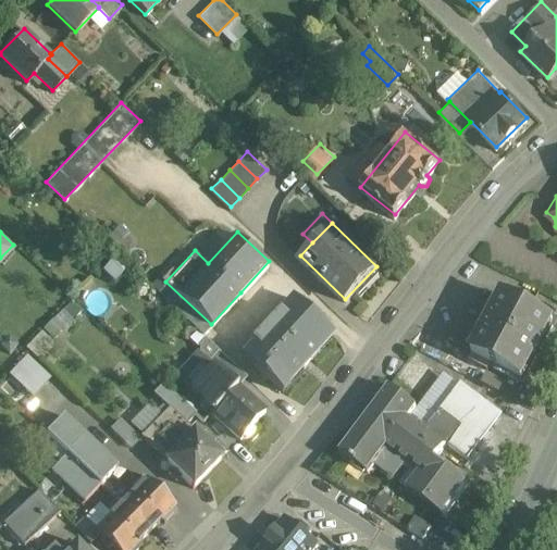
[(553,317),(503,291),(471,350),(521,376),(553,317)]
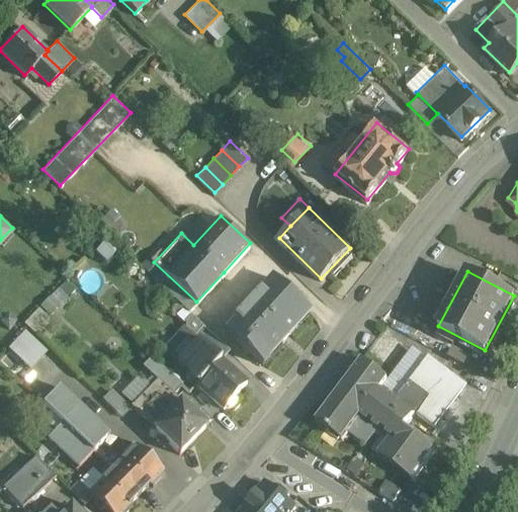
[(312,308),(276,275),(227,329),(262,361),(312,308)]
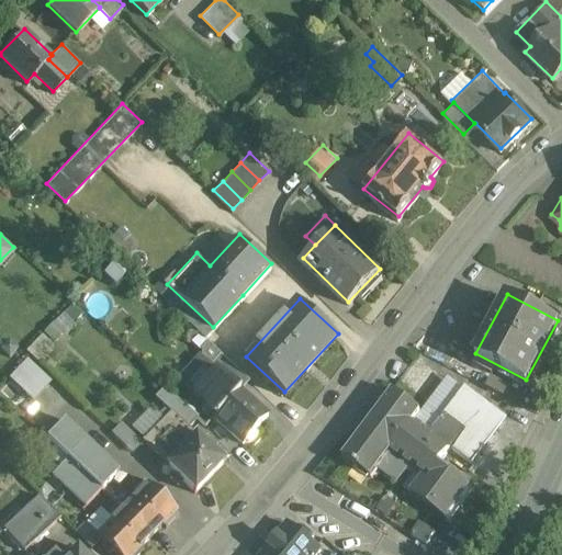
[(72,301),(54,319),(53,319),(45,328),(55,337),(82,309),(72,301)]
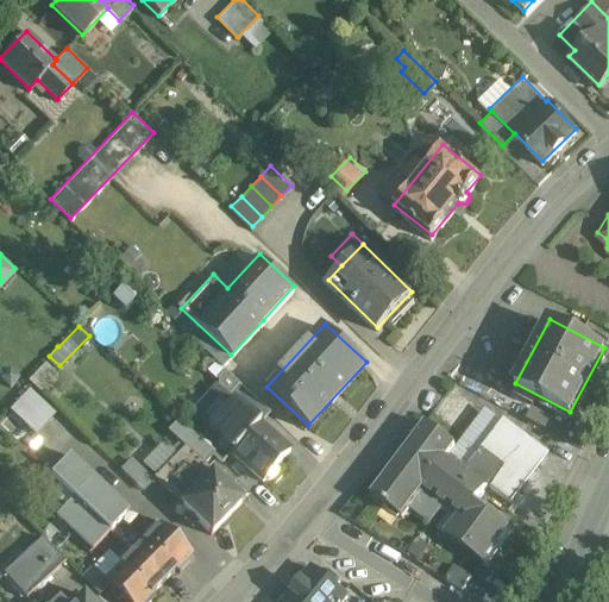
[(515,383),(459,353),(449,371),(582,441),(591,422),(570,412),(515,383)]
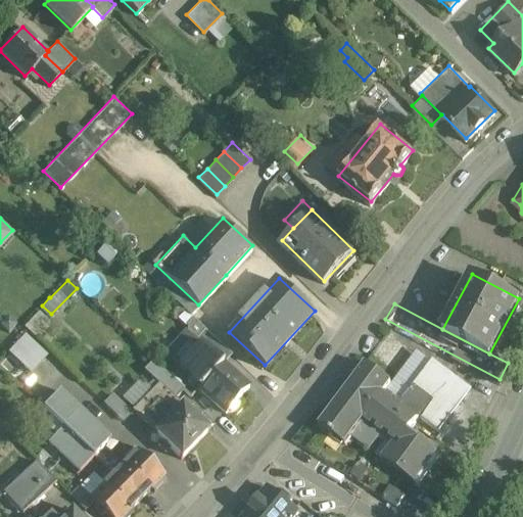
[(232,351),(204,327),(195,337),(199,341),(200,340),(223,361),(232,351)]
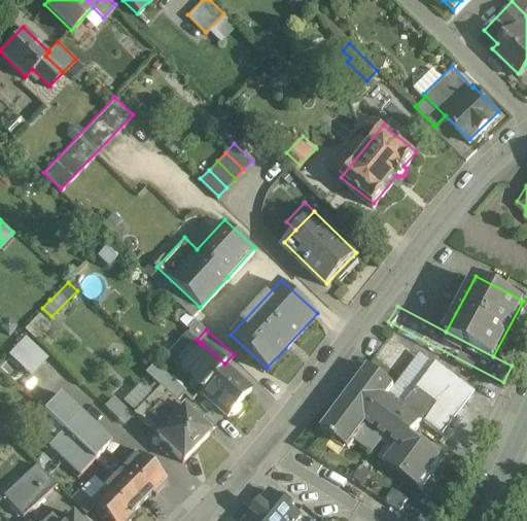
[(9,349),(32,370),(47,353),(25,333),(9,349)]
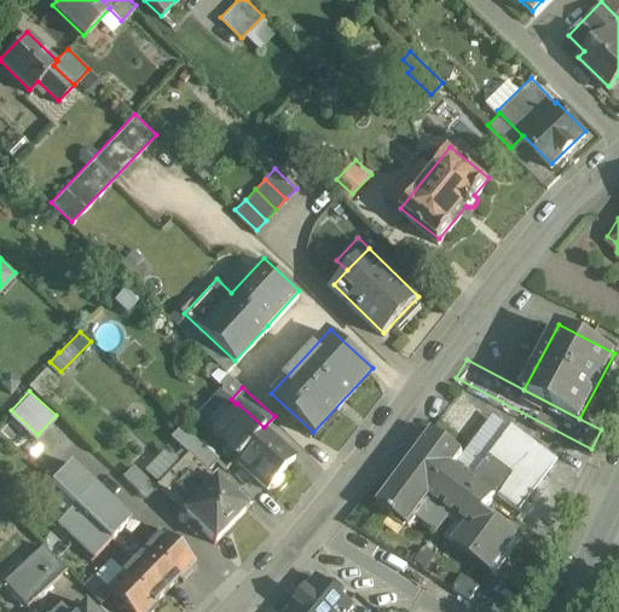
[(264,427),(237,403),(236,404),(210,432),(236,454),(233,456),(266,485),(268,484),(275,484),(281,477),(279,471),(294,455),(264,427)]
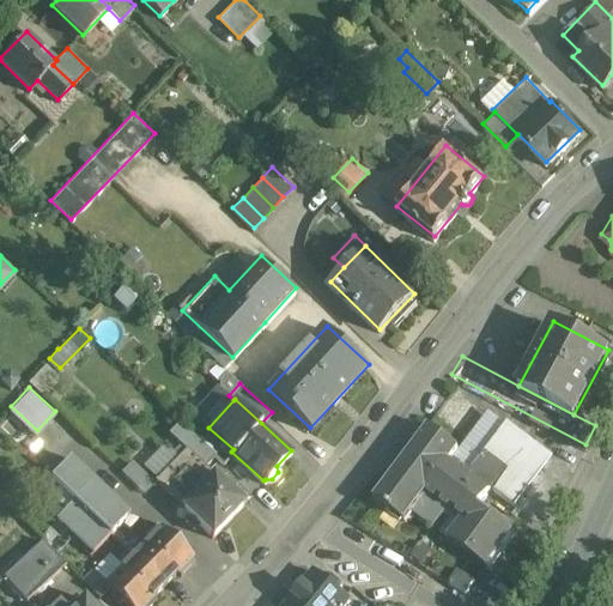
[(196,436),(178,419),(169,429),(181,441),(187,446),(196,436)]
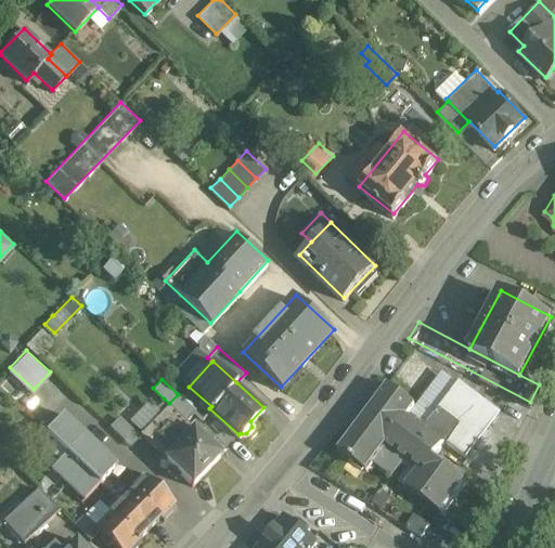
[(498,409),(460,380),(439,408),(477,438),(498,409)]
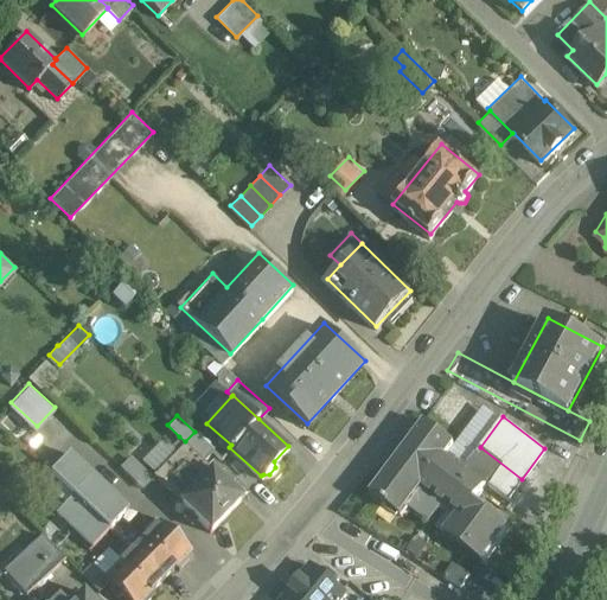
[(453,440),(423,417),(369,490),(398,512),(410,496),(432,512),(441,499),(451,505),(447,509),(455,515),(445,529),(480,556),(505,522),(473,498),(486,480),(446,450),(453,440)]
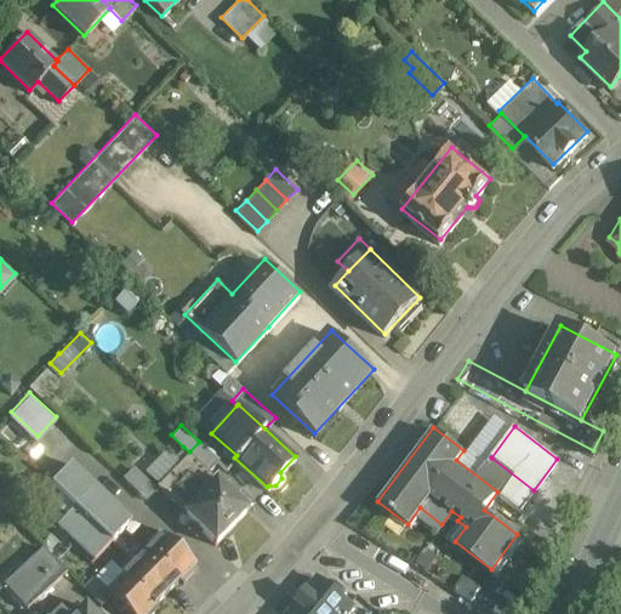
[(217,459),(199,442),(189,452),(208,470),(217,459)]
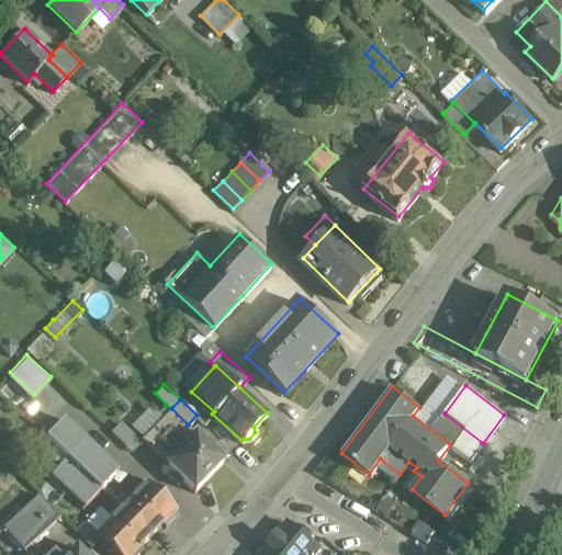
[(63,418),(45,400),(30,417),(69,454),(86,438),(63,418)]
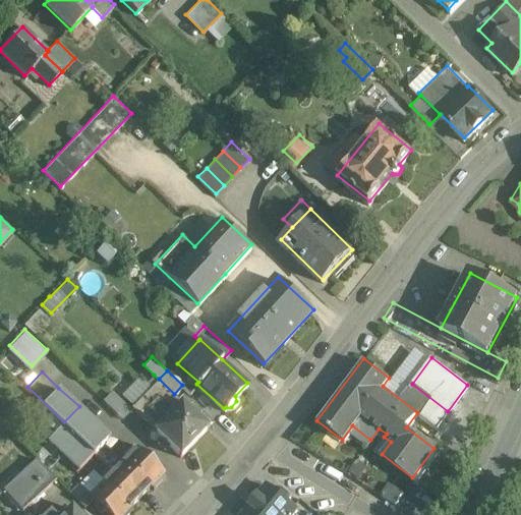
[(154,375),(147,383),(151,387),(159,379),(154,375)]
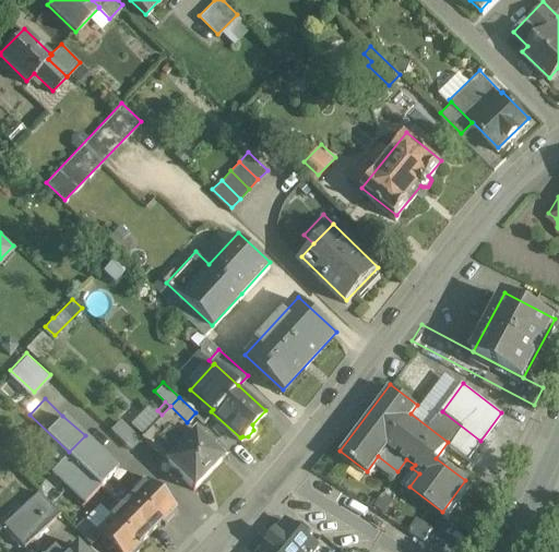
[(223,456),(194,429),(187,422),(170,406),(162,415),(142,435),(166,458),(165,459),(173,467),(169,471),(177,479),(181,475),(193,487),(223,456)]
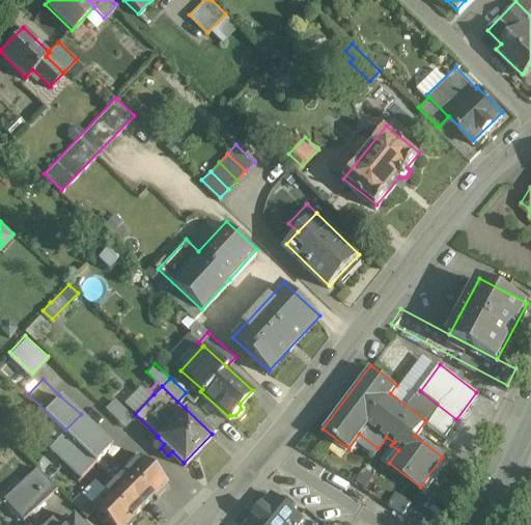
[(420,391),(418,390),(407,406),(425,420),(446,435),(457,420),(456,419),(420,391)]
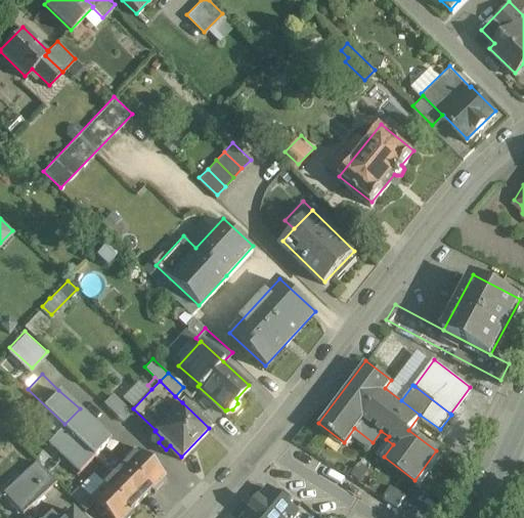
[(131,409),(115,393),(105,402),(123,419),(131,409)]
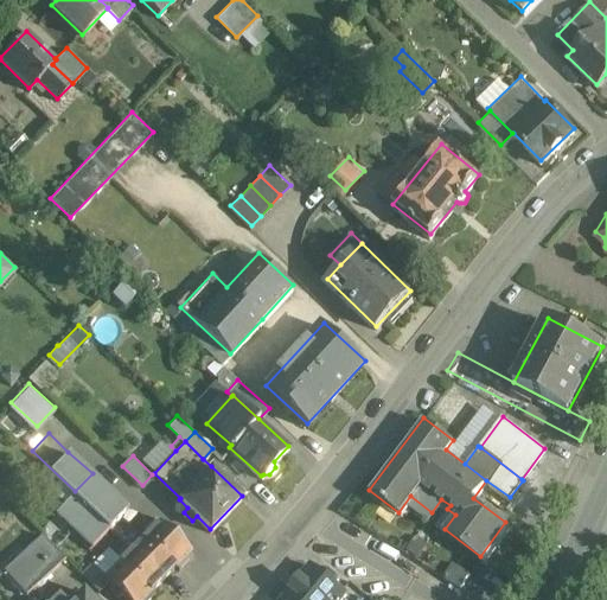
[(127,506),(93,473),(75,491),(57,509),(93,542),(127,506)]
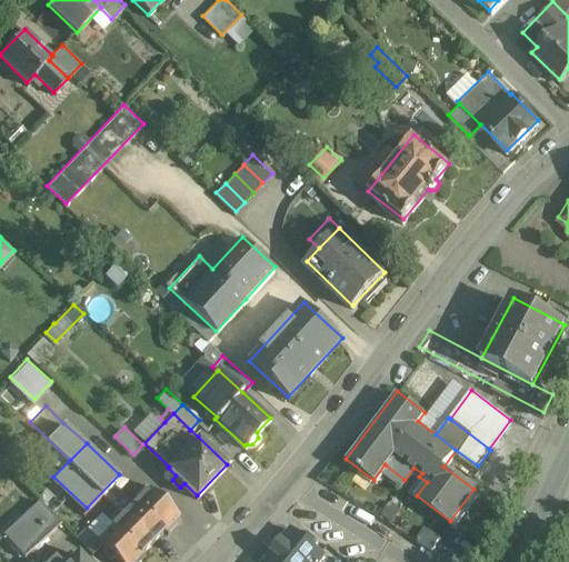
[(178,514),(149,487),(145,483),(136,492),(140,495),(125,512),(152,540),(165,528),(167,531),(180,519),(177,515),(178,514)]
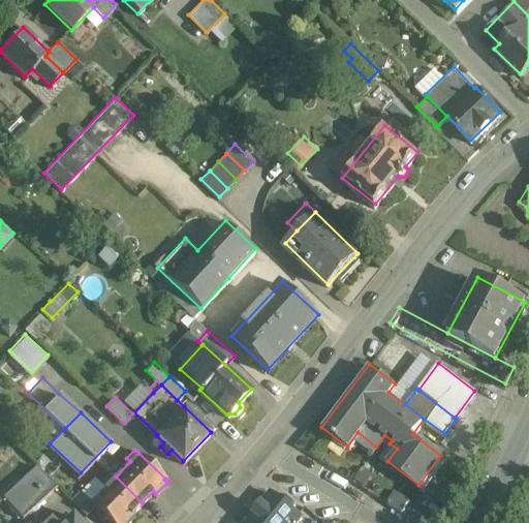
[(57,485),(36,464),(3,495),(22,516),(57,485)]
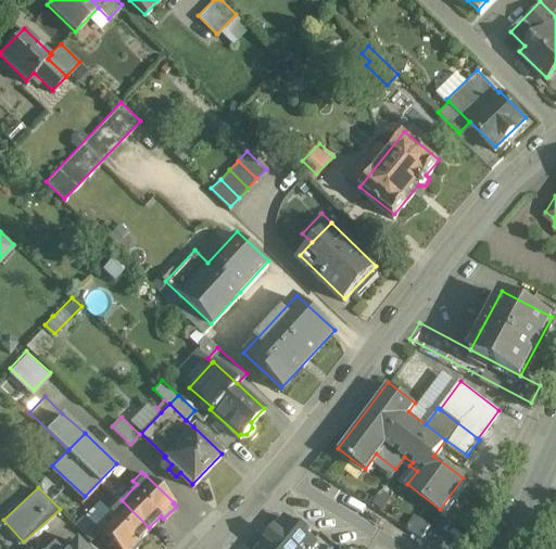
[(149,527),(122,500),(97,525),(105,535),(102,539),(108,545),(112,540),(119,548),(134,548),(140,543),(138,539),(149,527)]
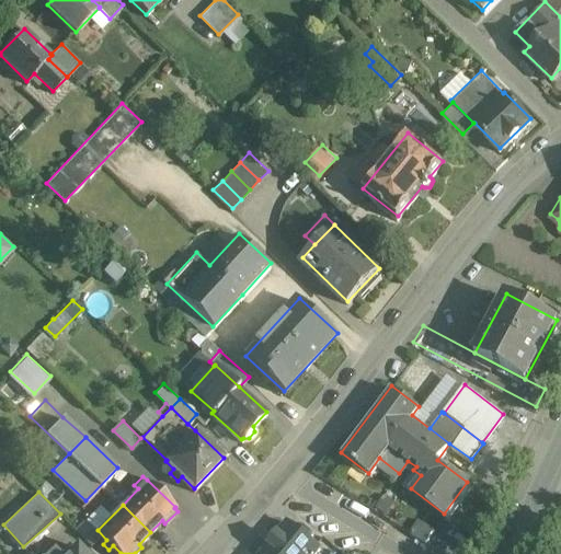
[(433,527),(419,517),(410,530),(425,539),(433,527)]
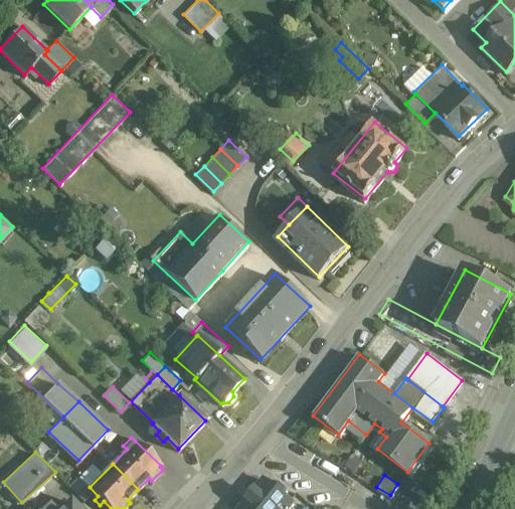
[(291,501),(265,479),(264,478),(263,479),(254,490),(254,489),(253,490),(253,491),(248,497),(247,498),(238,508),(237,508),(293,508),(289,505),(291,502),(292,502),(293,501),(291,500),(291,501)]
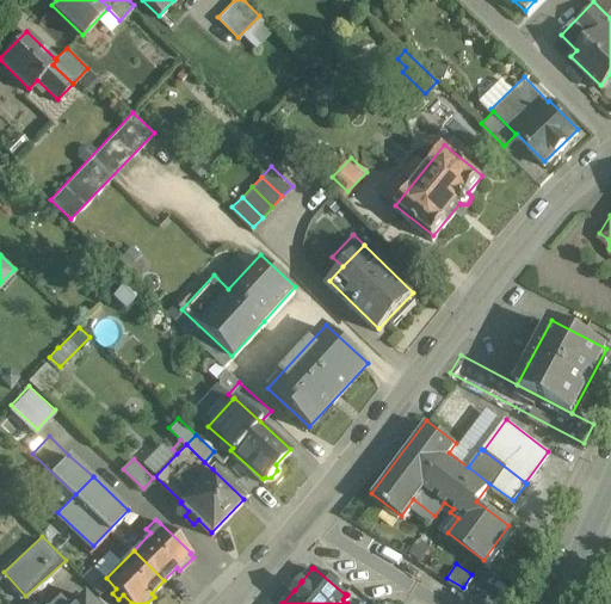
[(93,603),(84,592),(80,596),(75,591),(71,596),(75,601),(71,603),(63,603),(59,598),(51,603),(93,603)]
